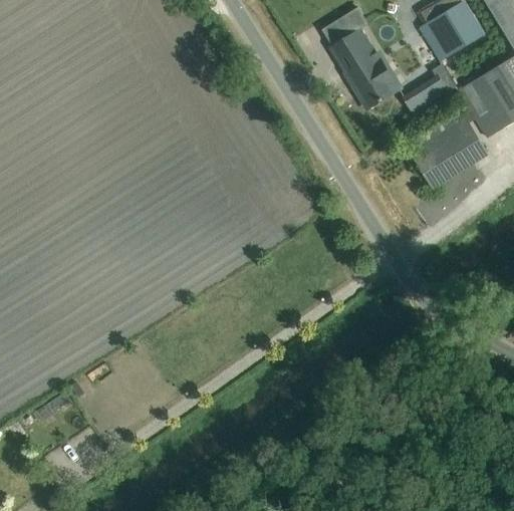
[(441,61),(486,34),(466,0),(463,0),(420,27),(441,61)]
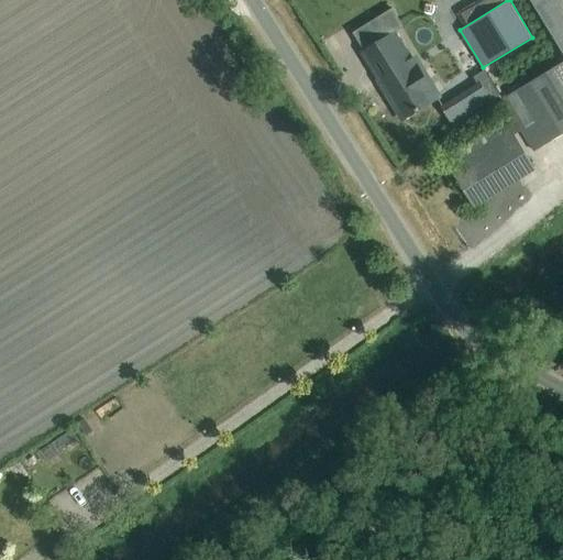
[(530,0),(562,53),(562,0),(530,0)]
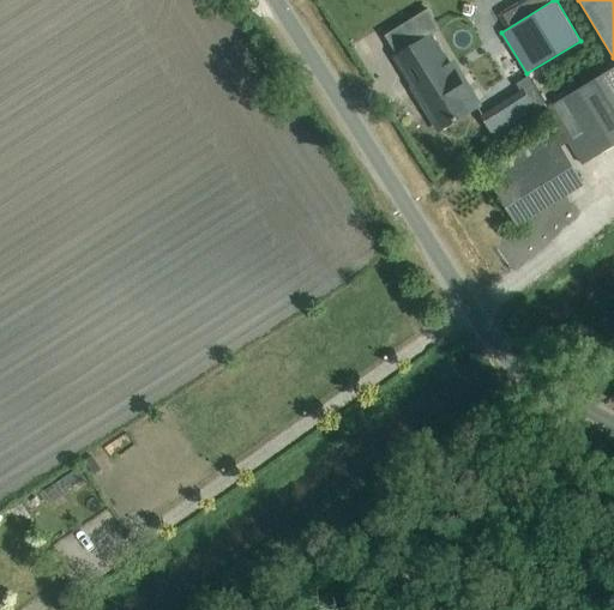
[(408,46),(417,62),(426,76),(414,83),(426,102),(427,101),(443,125),(471,108),(481,102),(455,59),(450,62),(431,31),(408,46)]
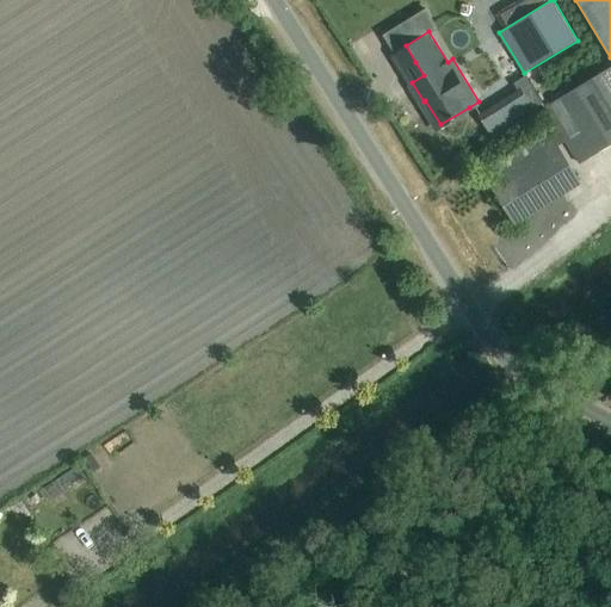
[(610,67),(547,107),(580,162),(610,142),(610,67)]
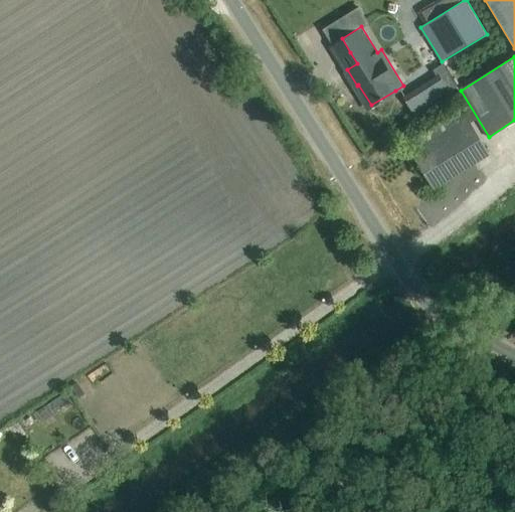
[(435,188),(491,153),(463,106),(405,141),(435,188)]
